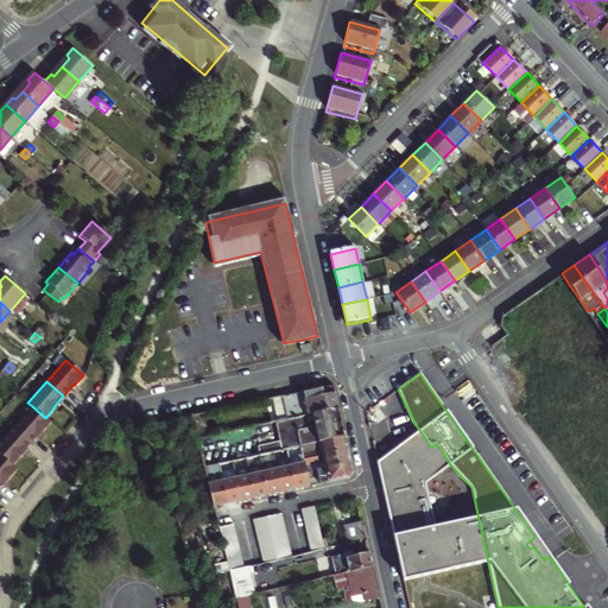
[(283,397),(289,419),(337,409),(331,385),(283,397)]
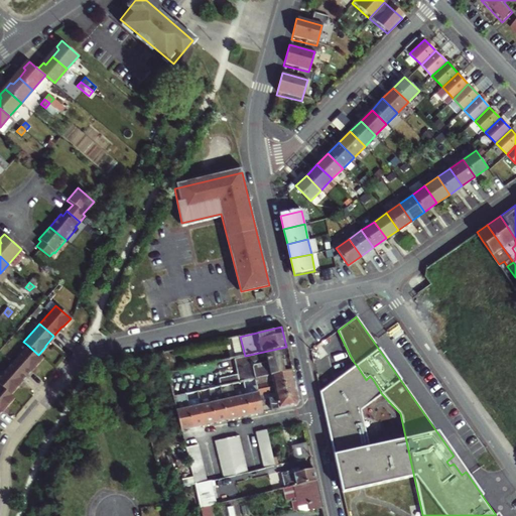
[(11,364),(25,376),(34,366),(34,367),(42,358),(38,355),(27,345),(11,364)]
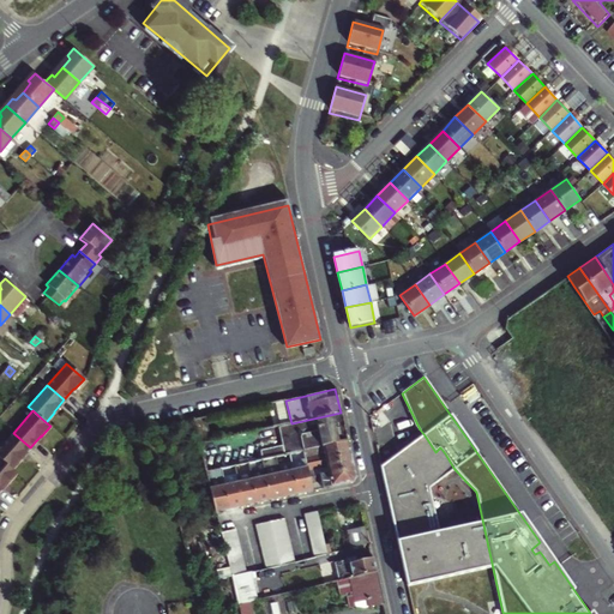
[(284,425),(278,426),(283,446),(260,450),(262,459),(263,459),(277,457),(290,453),(304,451),(348,441),(341,413),(292,423),(286,425),(284,425)]
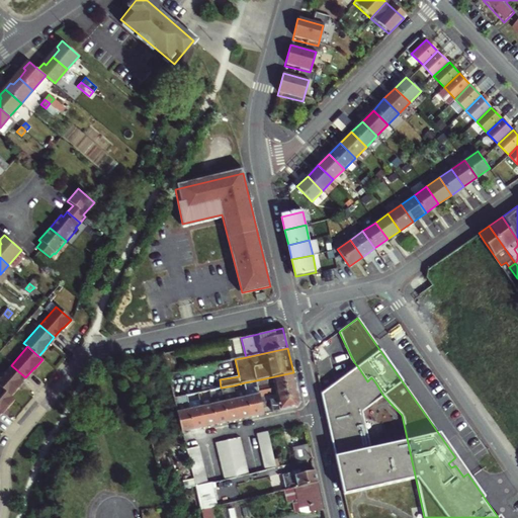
[(7,369),(0,377),(0,387),(10,397),(18,387),(17,387),(22,381),(25,377),(11,365),(7,369)]
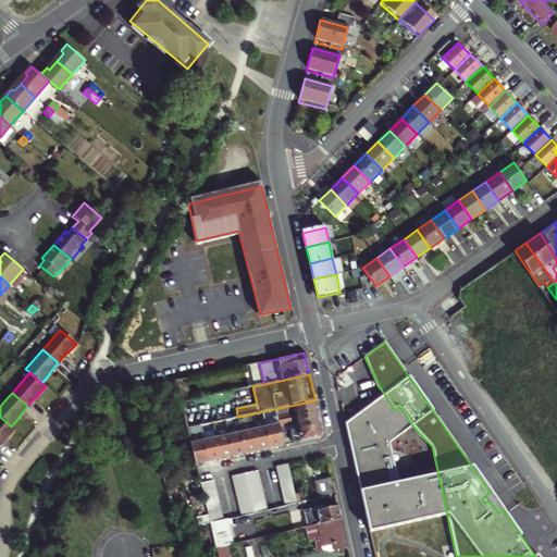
[(275,409),(279,421),(318,412),(316,400),(275,409)]
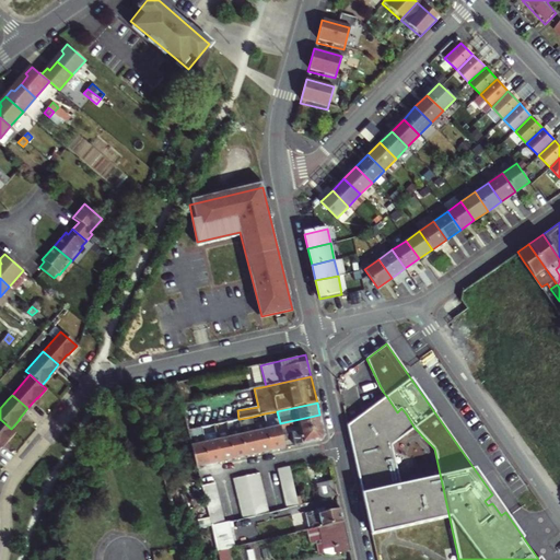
[(277,411),(265,413),(273,450),(286,447),(282,435),(280,423),(277,411)]
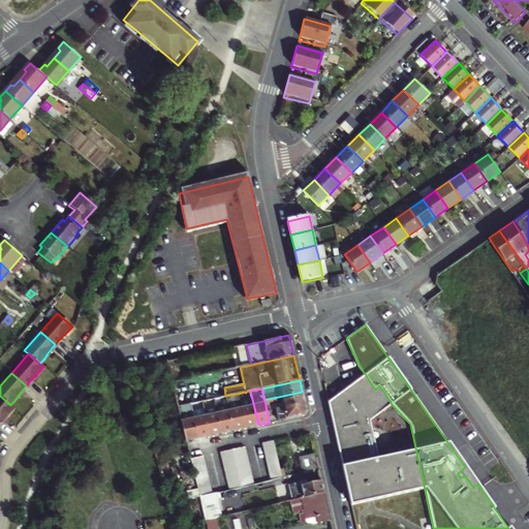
[(250,391),(239,394),(247,428),(258,425),(250,391)]
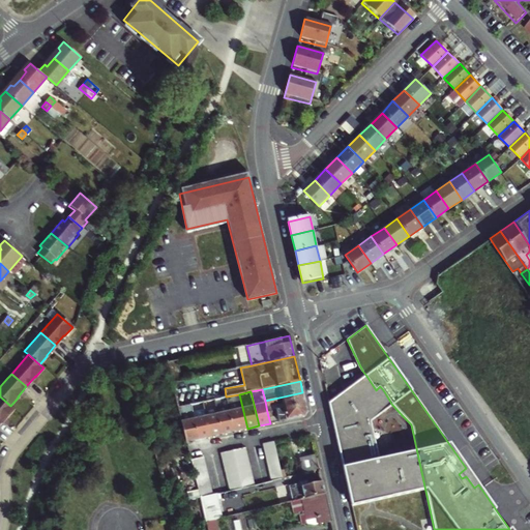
[(265,401),(267,412),(305,403),(302,392),(265,401)]
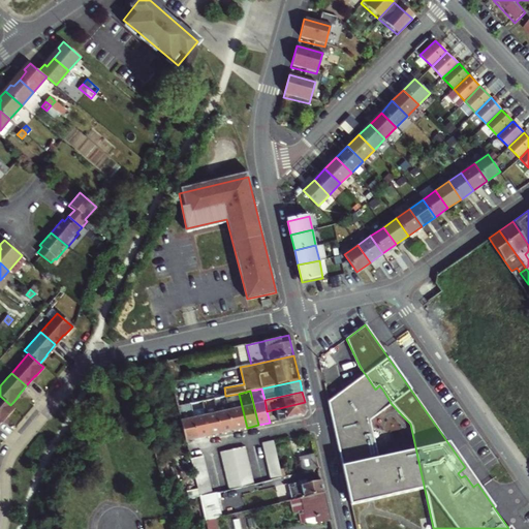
[(239,394),(226,396),(235,430),(247,428),(239,394)]
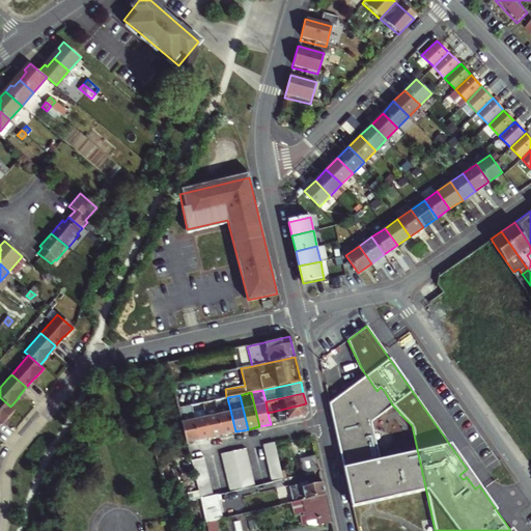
[(0,397),(0,425),(5,419),(6,420),(15,411),(10,407),(0,397)]
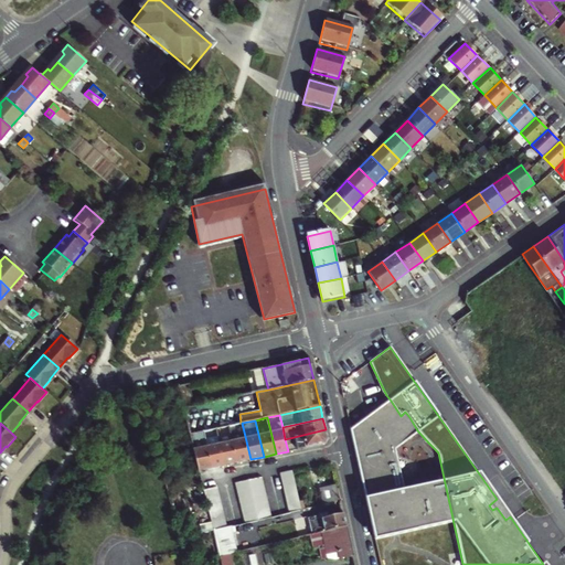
[(251,459),(242,423),(241,423),(228,426),(237,462),(251,459)]
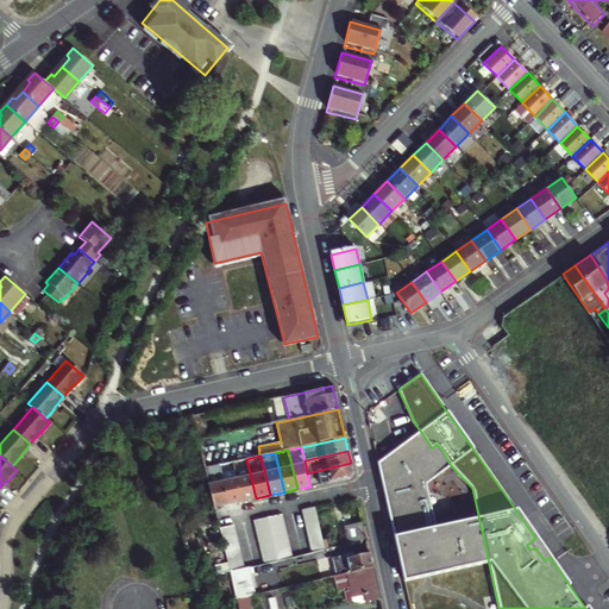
[(246,459),(233,462),(243,501),(256,498),(246,459)]
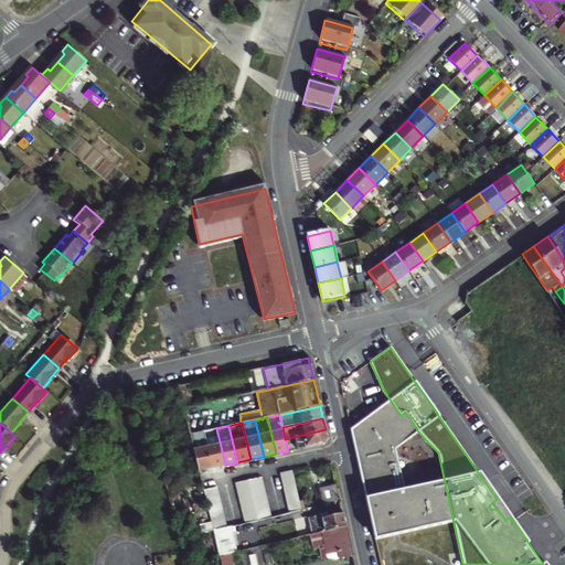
[(216,428),(205,432),(214,468),(225,465),(216,428)]
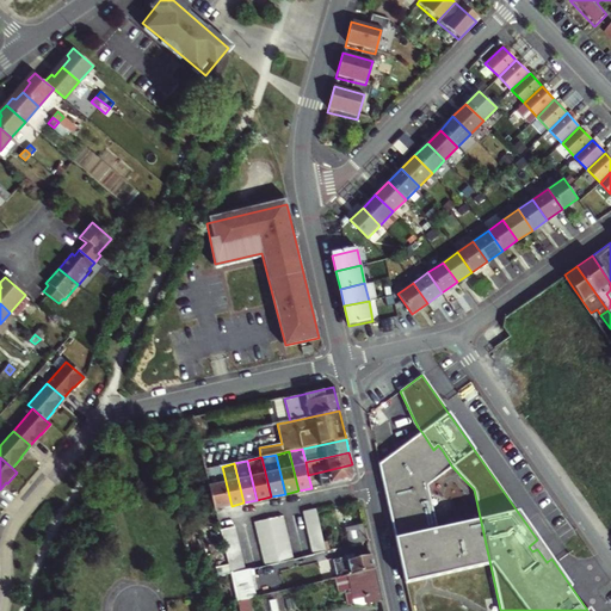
[(352,464),(308,475),(312,488),(351,480),(353,475),(352,464)]
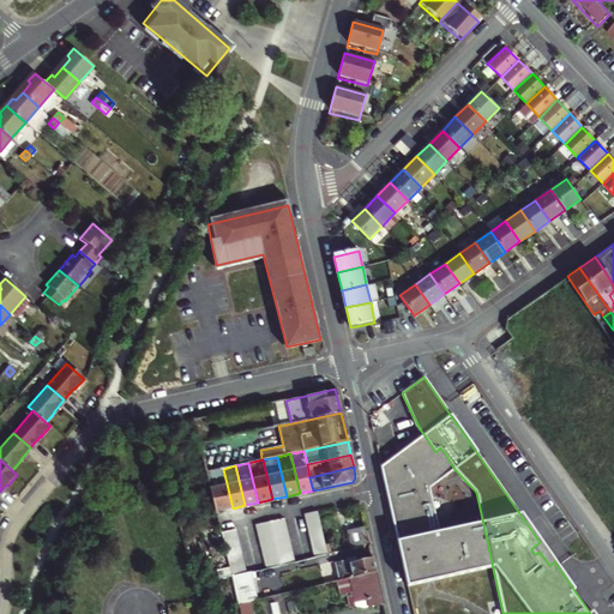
[(233,509),(223,469),(208,471),(216,511),(233,509)]
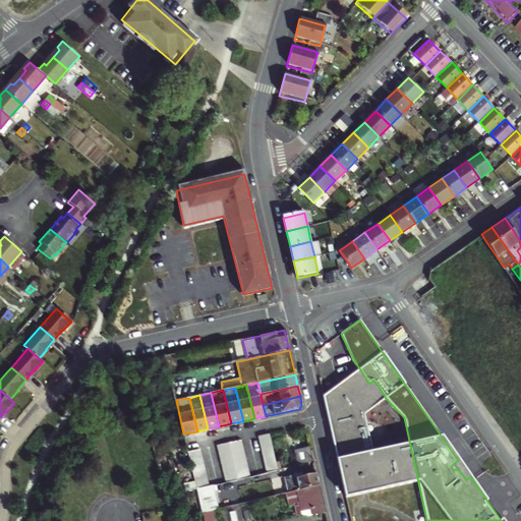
[(266,472),(278,468),(276,462),(274,455),(273,447),(269,432),(257,436),(261,450),(263,458),(264,464),(266,472)]
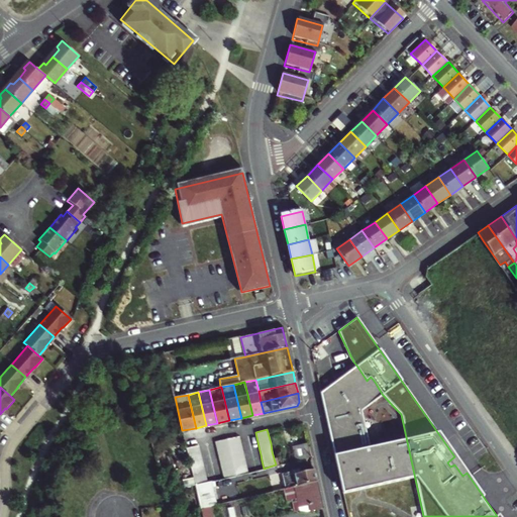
[(247,472),(245,466),(243,458),(242,450),(240,443),(238,436),(227,438),(226,438),(215,441),(217,448),(219,456),(220,463),(222,471),(224,478),(235,475),(247,472)]
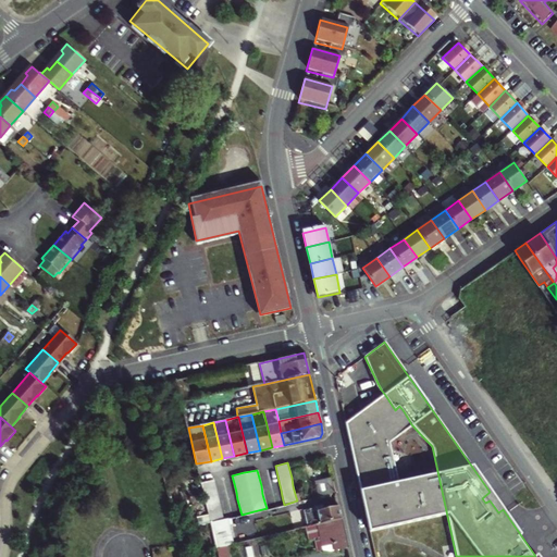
[(426,471),(359,485),(370,532),(374,531),(375,535),(379,540),(376,541),(388,556),(431,556),(415,534),(406,542),(403,537),(405,533),(407,528),(408,524),(409,520),(410,516),(436,510),(426,471)]
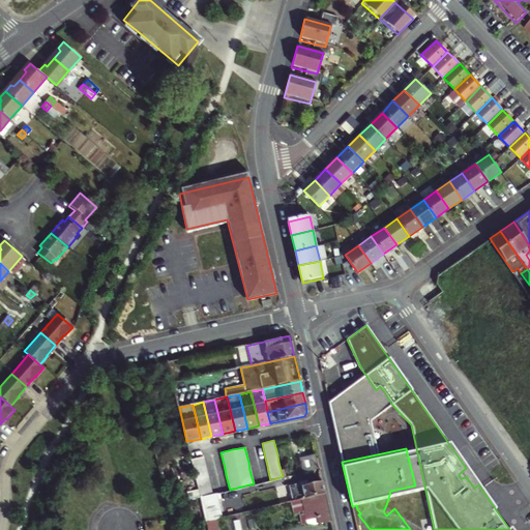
[(301,465),(316,461),(315,453),(299,458),(301,465)]
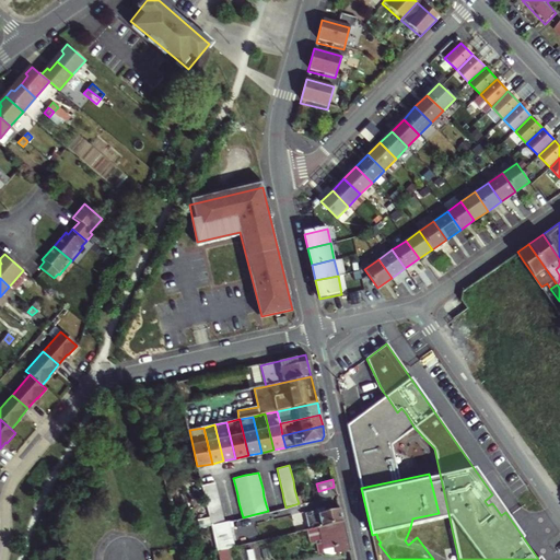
[(222,514),(221,506),(220,505),(218,498),(217,490),(214,481),(201,485),(203,492),(205,500),(207,509),(209,517),(211,525),(222,523),(224,522),(222,514)]
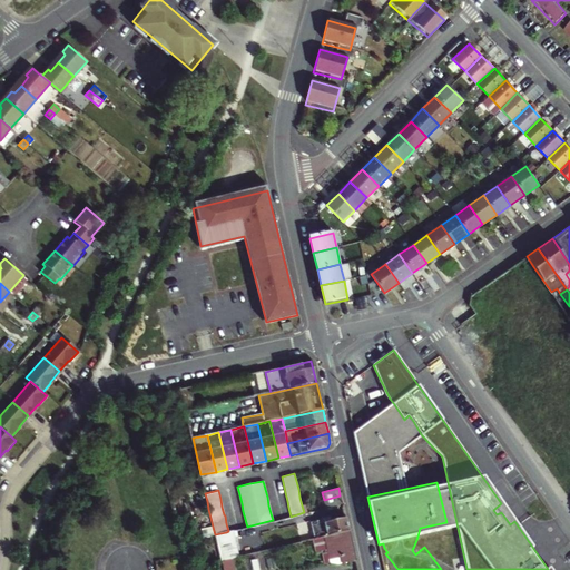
[(324,500),(325,508),(342,503),(340,495),(324,500)]
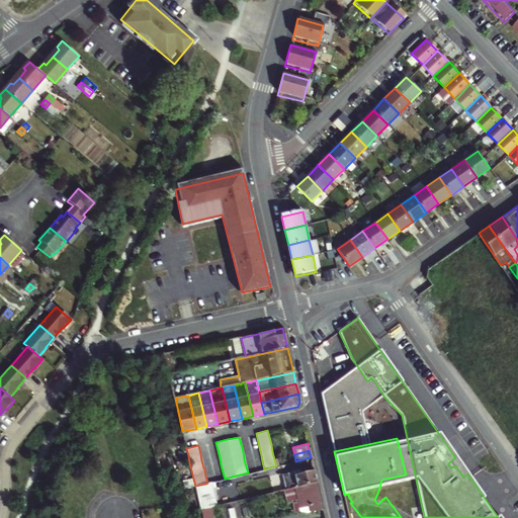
[(286,490),(318,482),(315,470),(301,473),(301,469),(293,471),(293,472),(282,475),(286,490)]
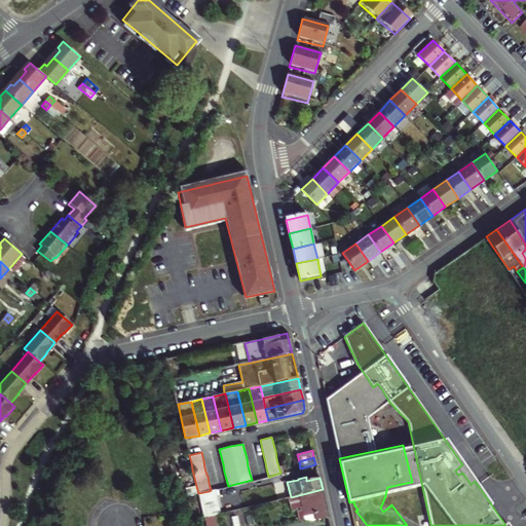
[(291,497),(289,497),(291,510),(301,508),(304,516),(313,514),(315,520),(329,517),(323,489),(291,497)]
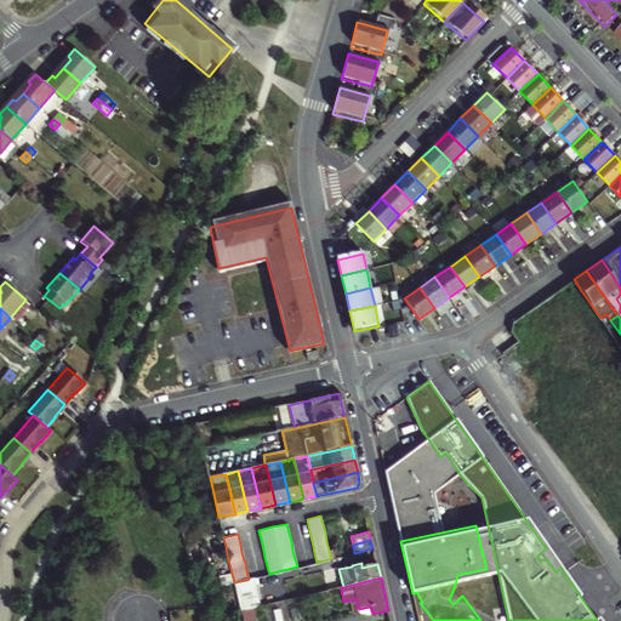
[(241,611),(243,620),(254,620),(256,619),(254,608),(241,611)]
